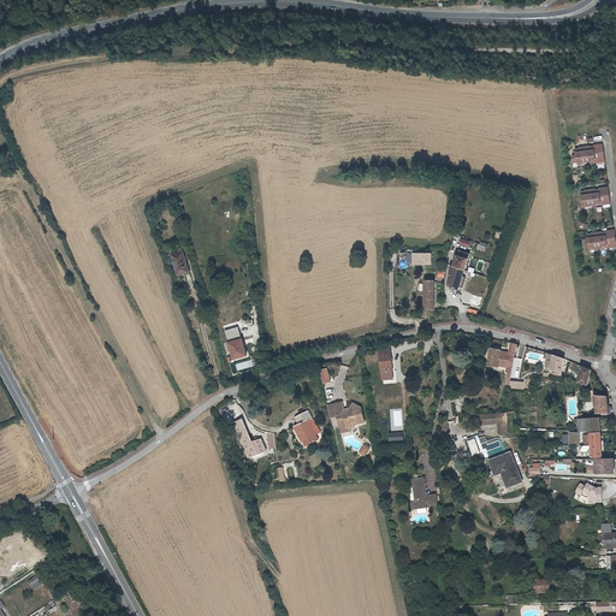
[(605,161),(602,146),(593,147),(594,148),(596,161),(597,163),(605,161)]
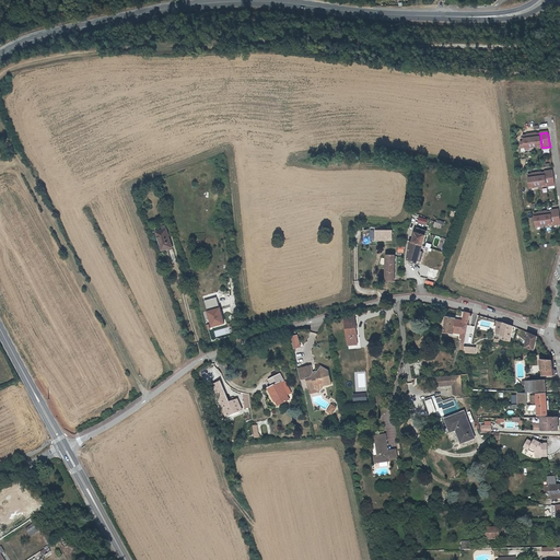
[(534,149),(532,135),(528,136),(528,137),(527,137),(523,137),(524,143),(521,143),(522,150),(525,149),(529,149),(534,149)]
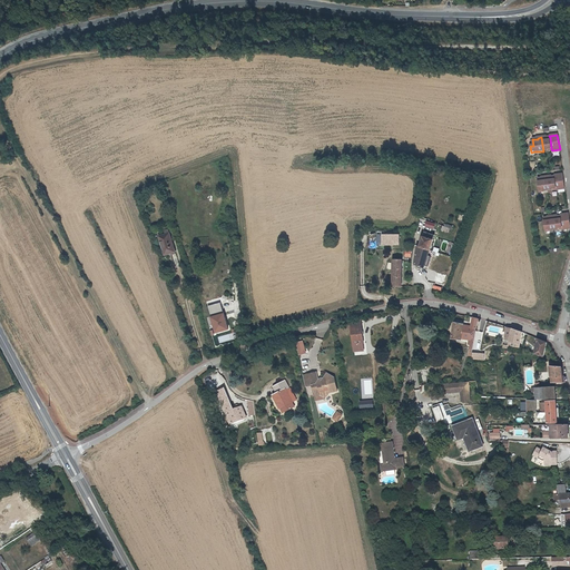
[(551,149),(550,137),(546,137),(543,138),(543,137),(541,137),(543,151),(548,150),(548,149),(551,149)]
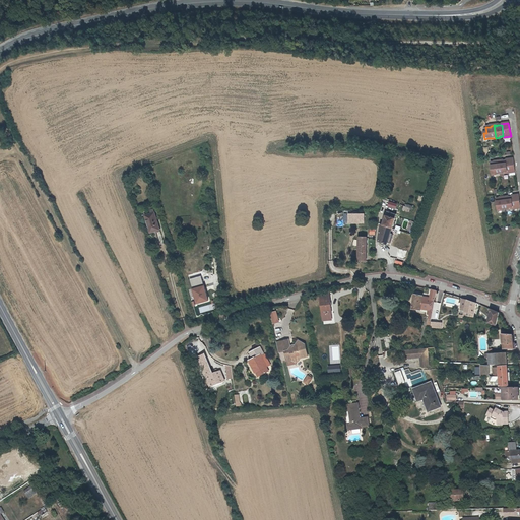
[(515,172),(513,158),(506,159),(506,160),(507,171),(507,173),(515,172)]
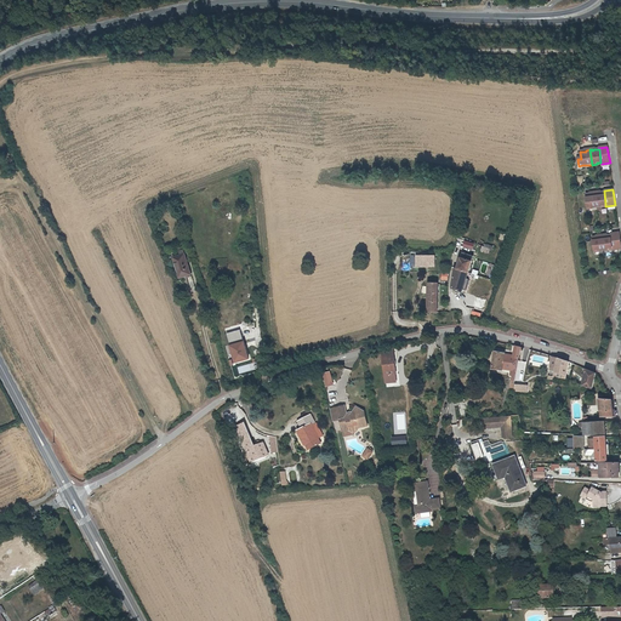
[(605,204),(604,192),(600,192),(598,192),(598,191),(594,192),(597,206),(602,206),(602,205),(605,204)]
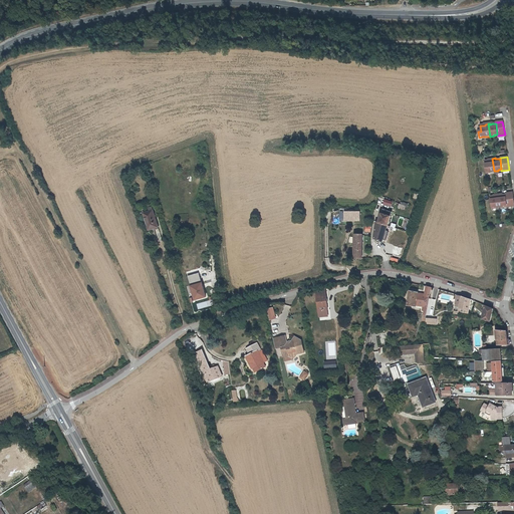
[(494,171),(492,159),(490,159),(490,160),(488,160),(485,160),(486,171),(490,171),(490,172),(494,171)]
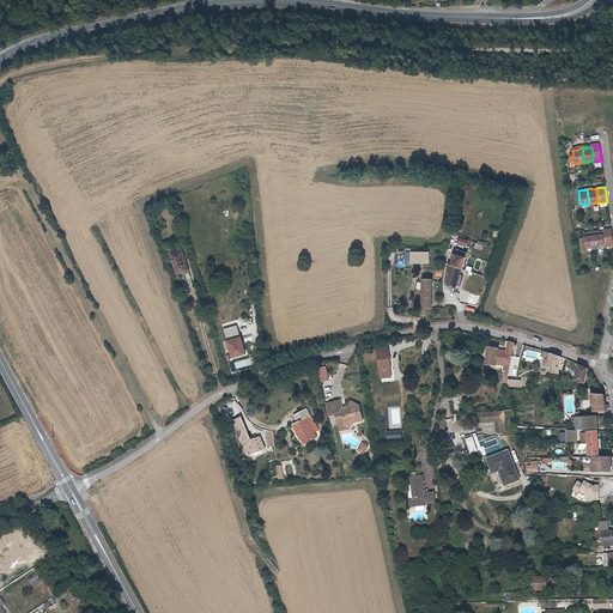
[(612,244),(612,242),(611,229),(602,231),(602,232),(605,244),(605,247),(612,244)]
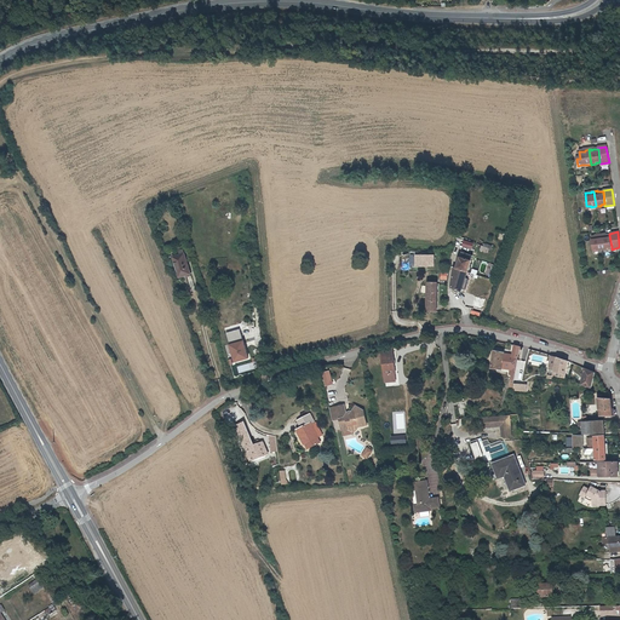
[(603,250),(601,235),(597,235),(597,236),(595,237),(591,237),(593,251),(597,250),(598,251),(603,250)]
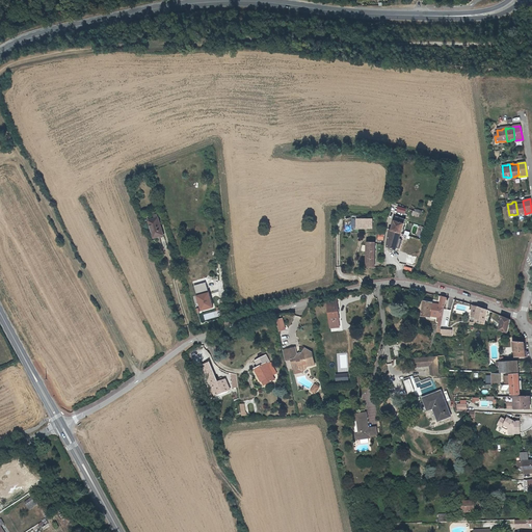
[(525,212),(523,202),(520,202),(517,202),(515,202),(517,214),(522,214),(521,213),(525,212)]
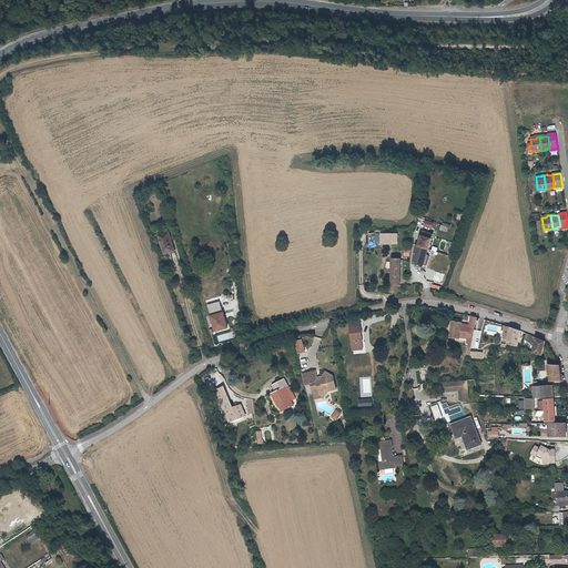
[(165,222),(156,224),(161,244),(171,242),(165,222)]
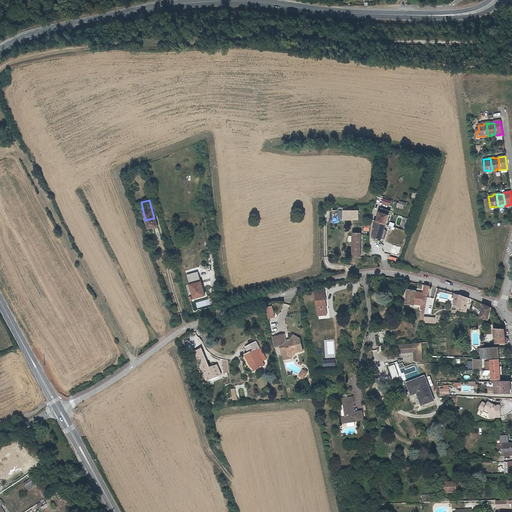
[(374,220),(372,219),(369,236),(377,239),(387,210),(378,207),(374,220)]
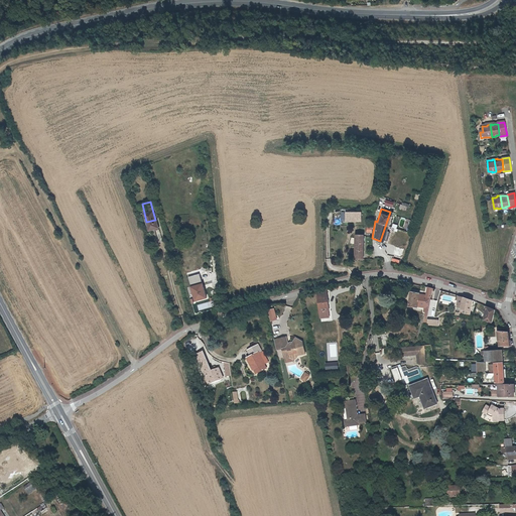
[(356,258),(357,259),(364,259),(365,236),(357,236),(357,253),(356,258)]
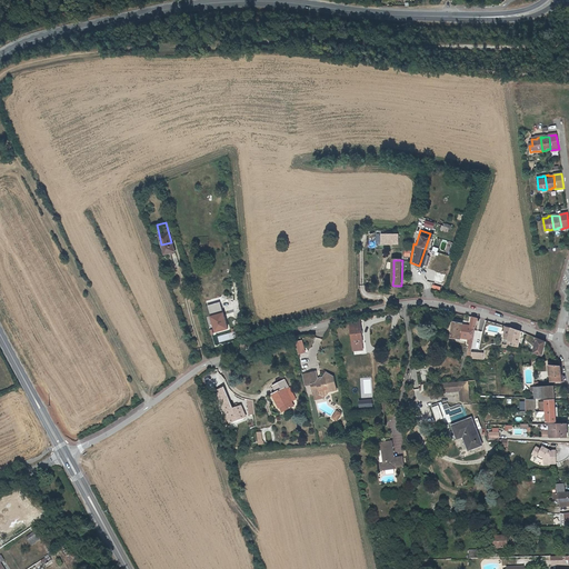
[(433,270),(430,279),(438,282),(441,273),(433,270)]
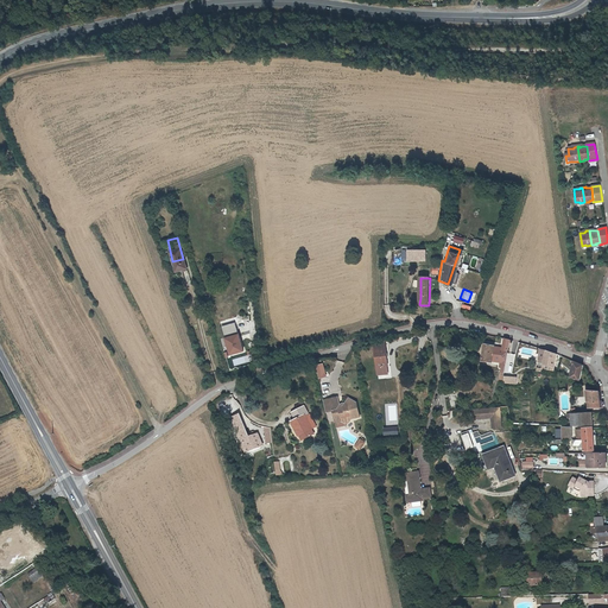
[(234,323),(222,327),(230,356),(242,353),(234,323)]
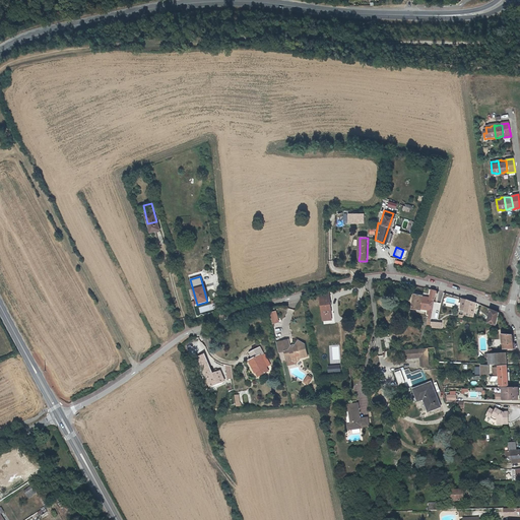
[(429,311),(433,312),(438,290),(432,289),(430,299),(432,300),(429,311)]
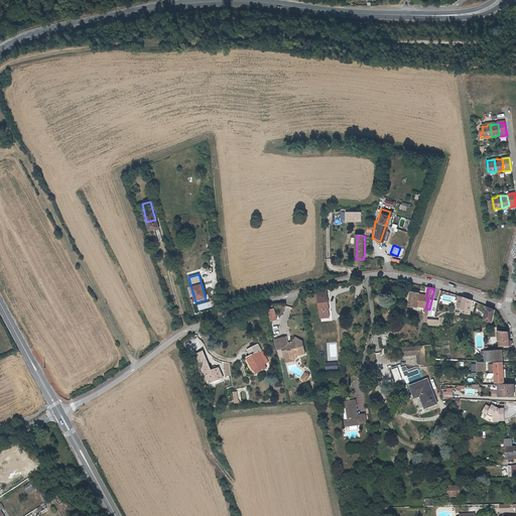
[(329,312),(328,291),(318,292),(319,319),(328,318),(328,312),(329,312)]
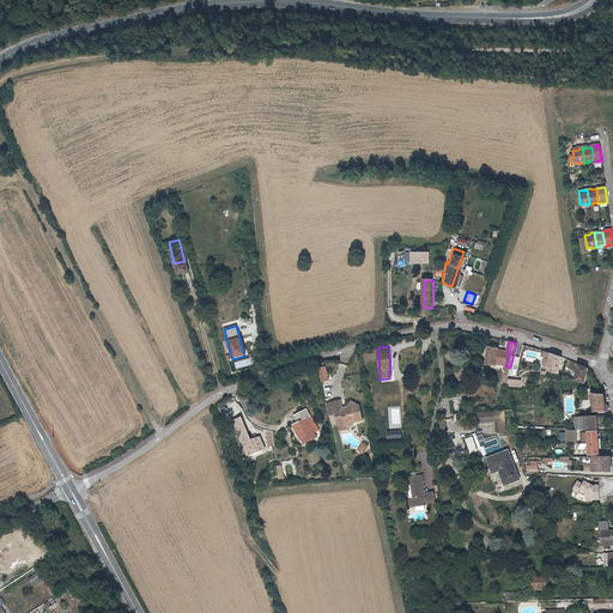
[(501,349),(491,346),(487,363),(497,364),(501,349)]
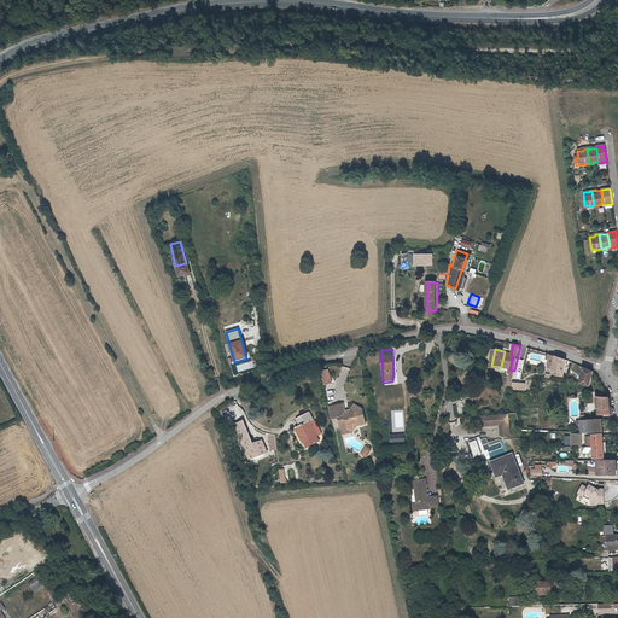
[(555,367),(554,374),(564,377),(569,360),(551,356),(548,366),(555,367)]
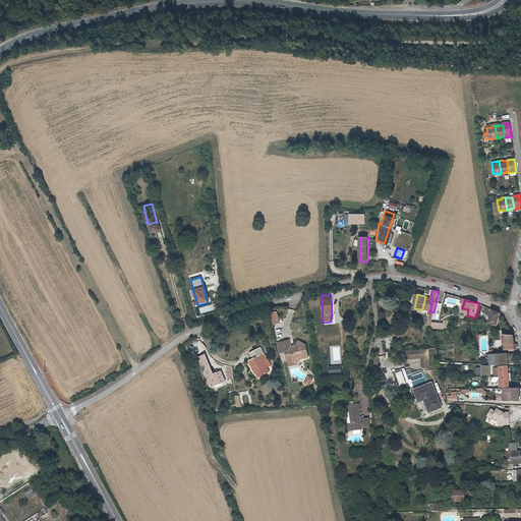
[(500,313),(491,310),(487,324),(497,326),(500,313)]
